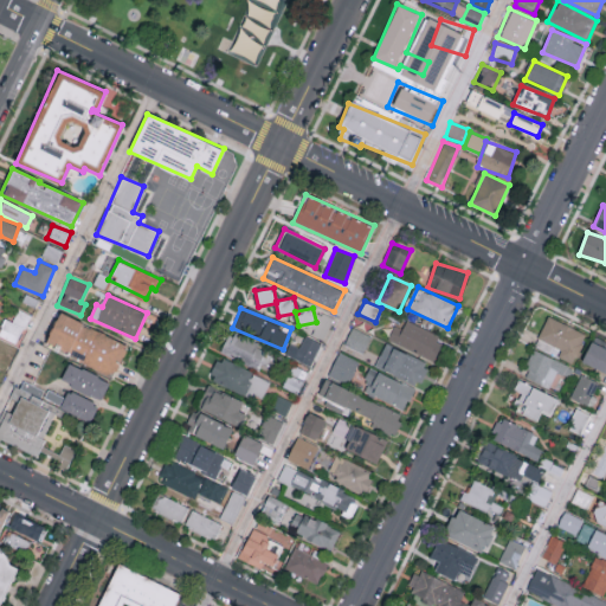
[(5,318),(0,328),(0,336),(17,345),(30,315),(18,309),(12,322),(5,318)]
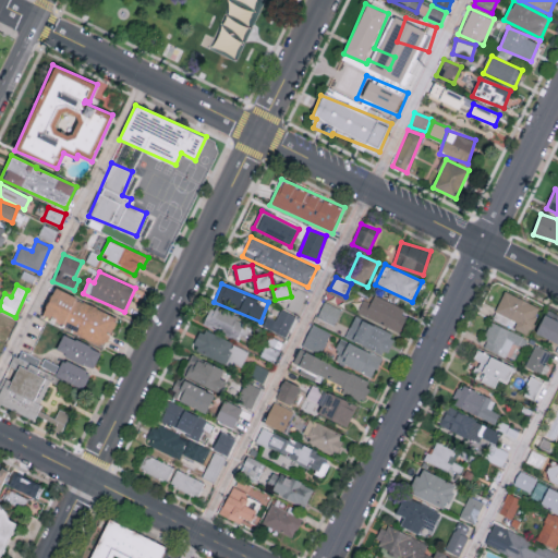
[(104,346),(118,317),(53,288),(40,317),(104,346)]
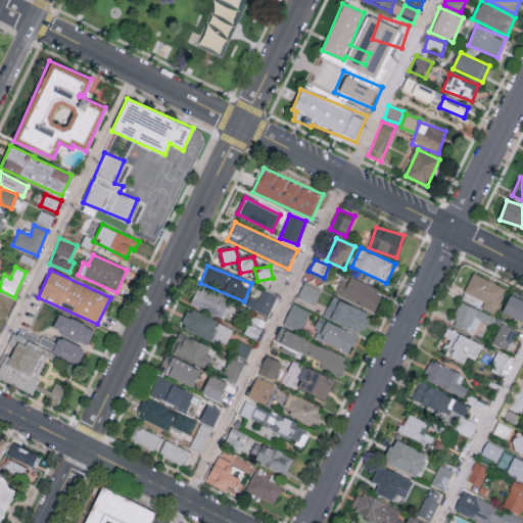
[(481,308),(495,314),(506,286),(471,274),(465,292),(484,300),(481,308)]
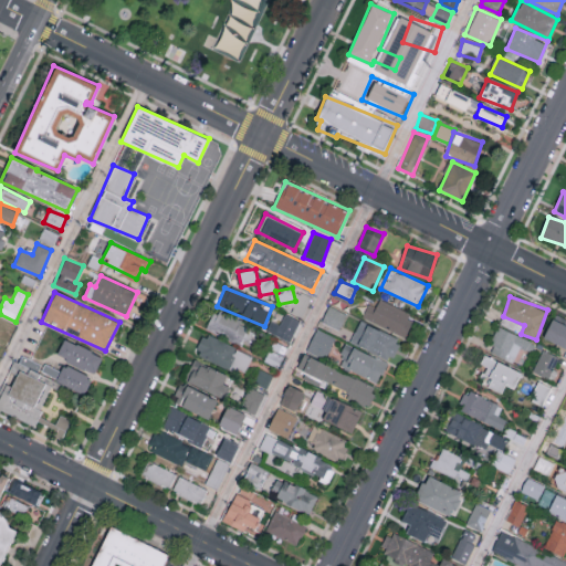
[(368,304),(362,316),(404,336),(413,315),(379,299),(375,307),(368,304)]
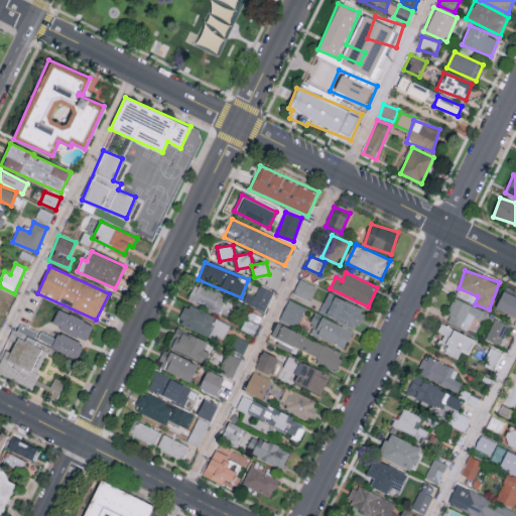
[(315,286),(300,278),(292,293),(308,300),(315,286)]
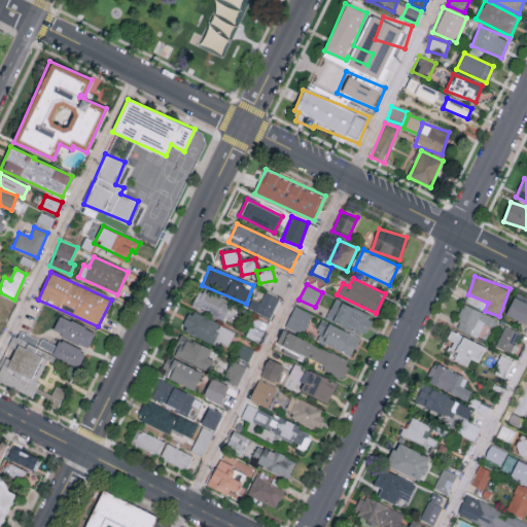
[(231,321),(238,306),(200,290),(194,305),(231,321)]
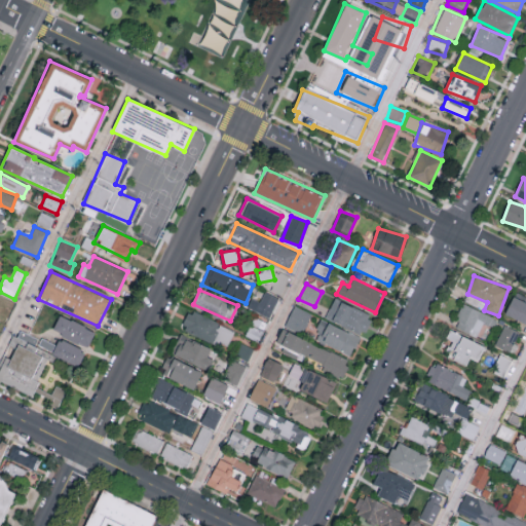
[(270,317),(278,297),(263,291),(254,310),(270,317)]
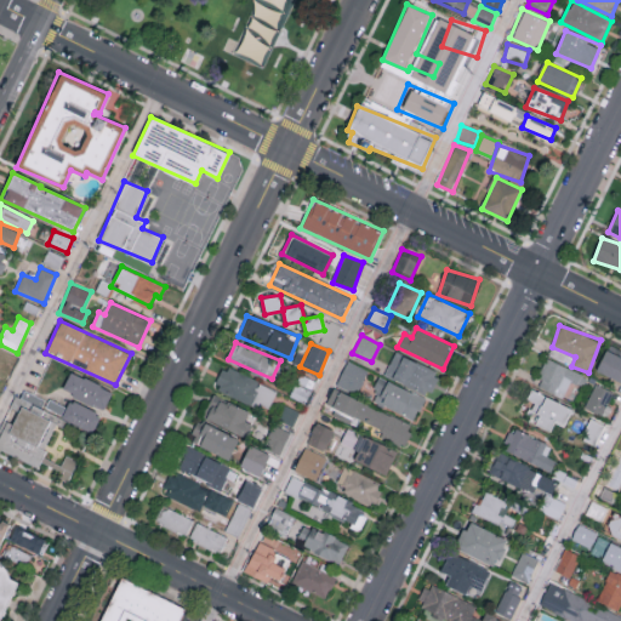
[(620,382),(620,351),(607,346),(596,372),(620,382)]
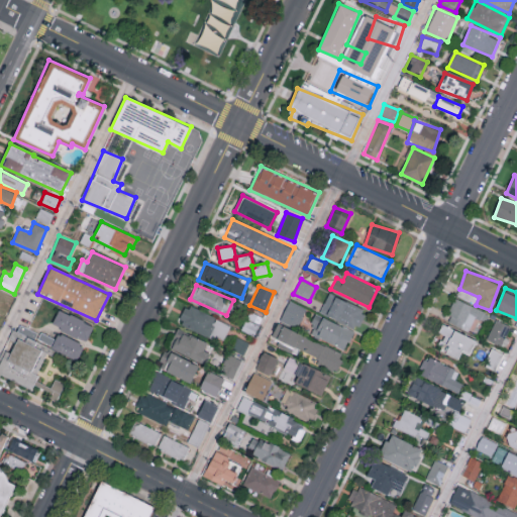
[(357,328),(365,308),(328,294),(320,313),(357,328)]
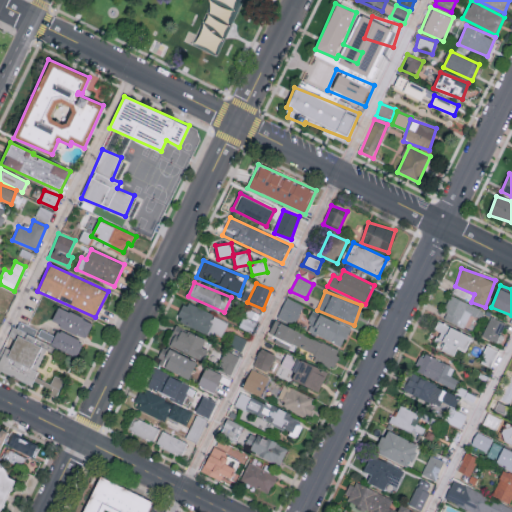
[(465,327),(469,315),(479,319),(483,309),(449,296),(441,318),(465,327)]
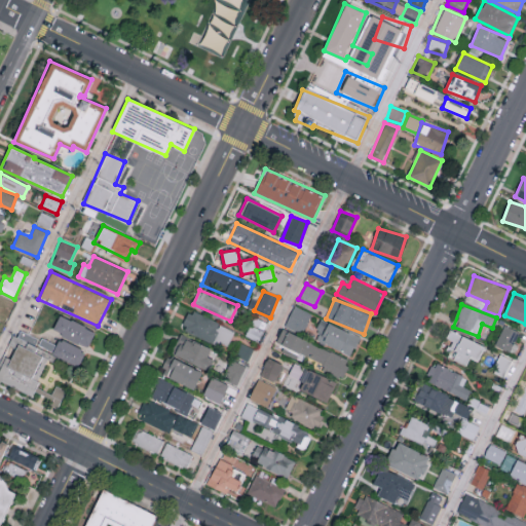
[(310,311),(293,305),(286,327),(304,333),(310,311)]
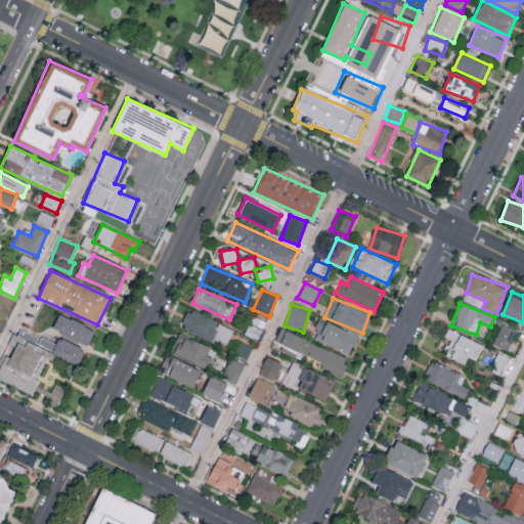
[(187,309),(180,328),(226,346),(233,329),(187,309)]
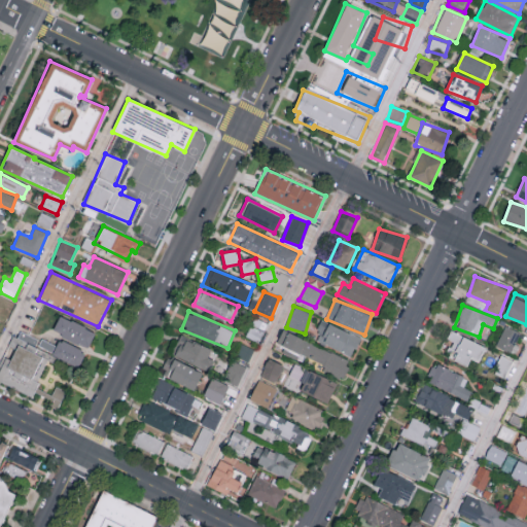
[(95,332),(60,315),(53,331),(88,348),(95,332)]
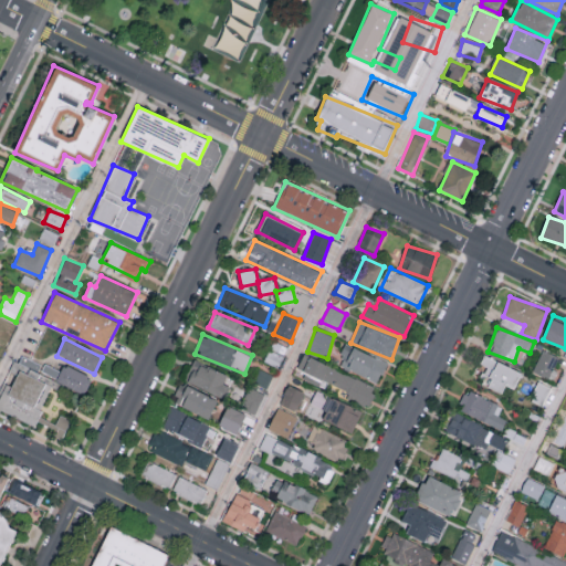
[(379,381),(387,360),(345,345),(337,366),(379,381)]
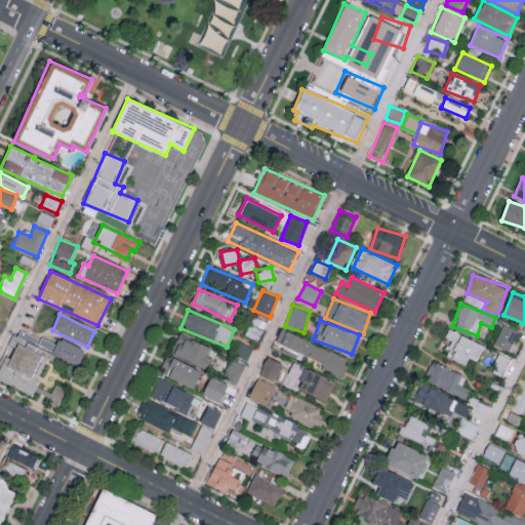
[(517,329),(501,325),(495,346),(511,351),(517,329)]
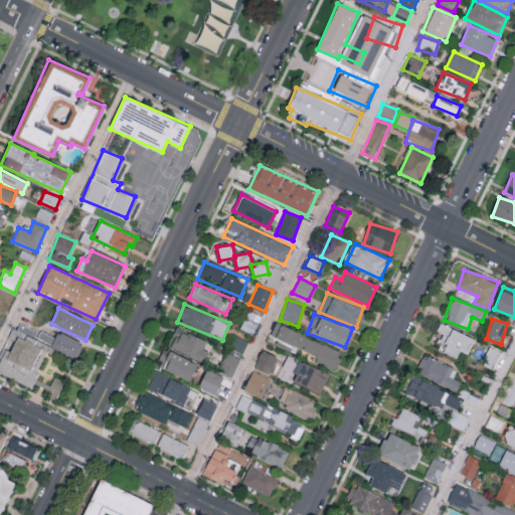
[(440,341),(447,344),(444,352),(456,358),(460,349),(468,353),(474,339),(441,322),(436,331),(443,334),(440,341)]
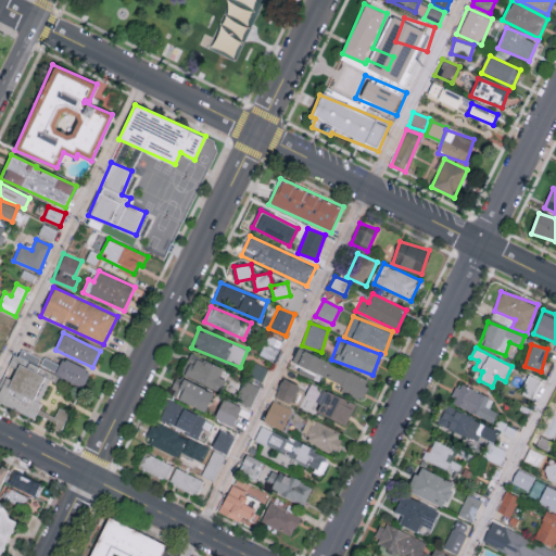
[(291,364),(363,396),(369,380),(298,349),(291,364)]
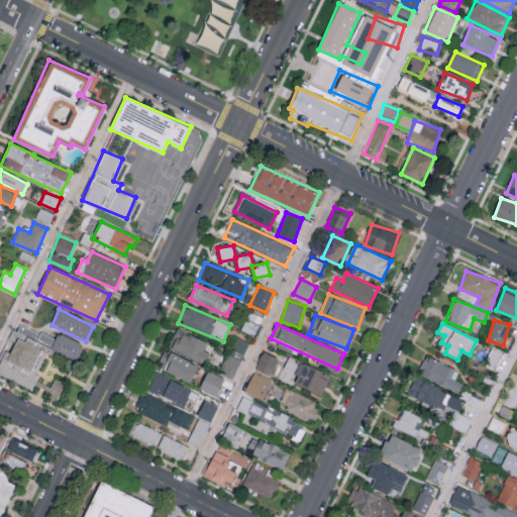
[(207,340),(176,329),(169,349),(206,363),(209,352),(204,350),(207,340)]
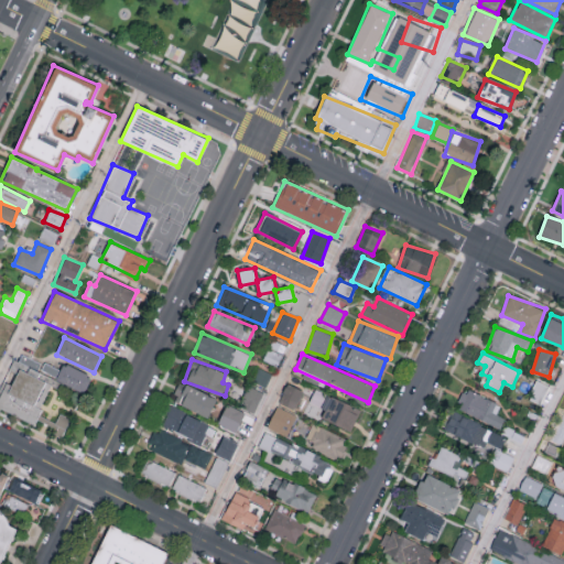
[(41,370),(57,377),(55,381),(84,392),(91,376),(63,364),(61,369),(44,362),(41,370)]
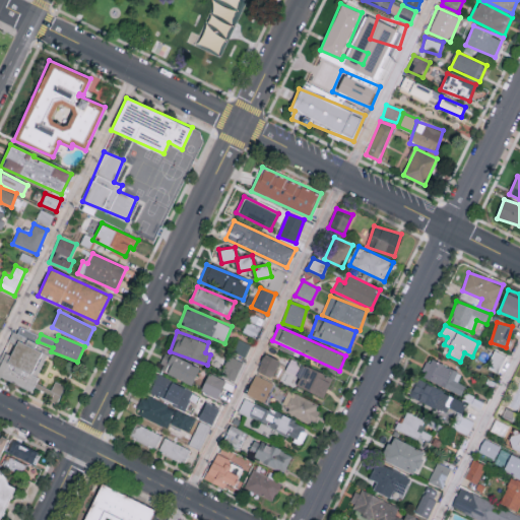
[(251,344),(237,338),(232,350),(246,356),(251,344)]
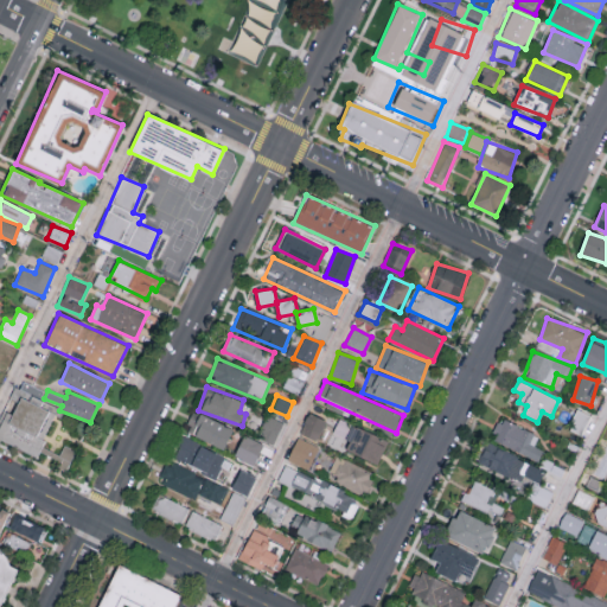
[(0,423),(0,440),(38,455),(39,452),(53,458),(50,465),(66,472),(75,449),(63,445),(59,454),(43,447),(46,438),(45,438),(55,411),(19,398),(12,414),(5,411),(0,423)]
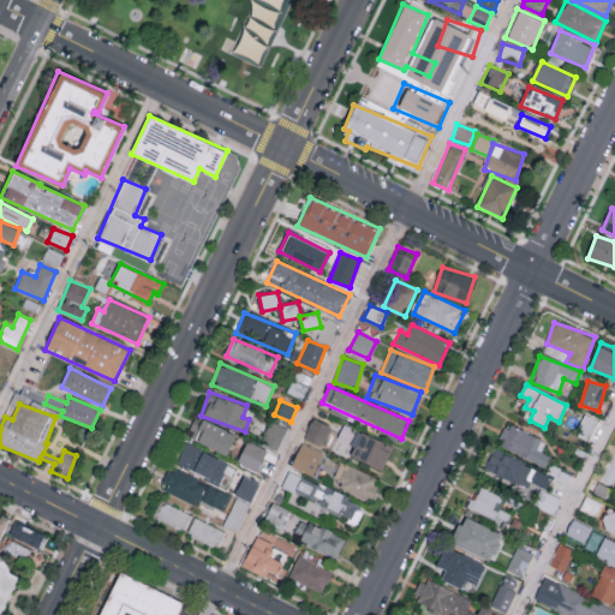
[(575,435),(590,441),(598,421),(585,415),(575,435)]
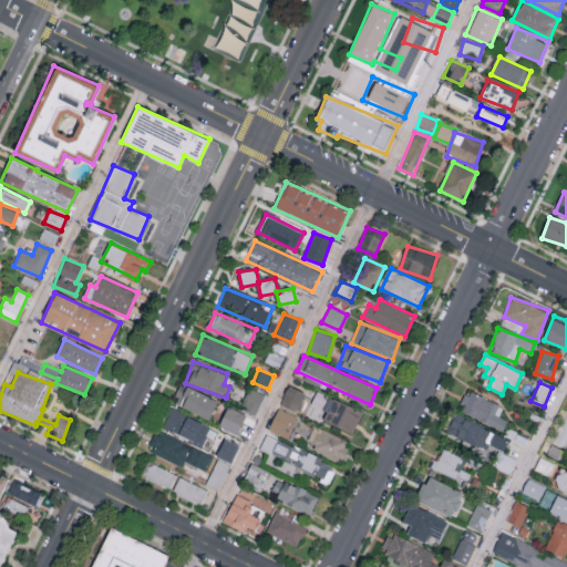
[(209,418),(217,398),(179,384),(172,404),(209,418)]
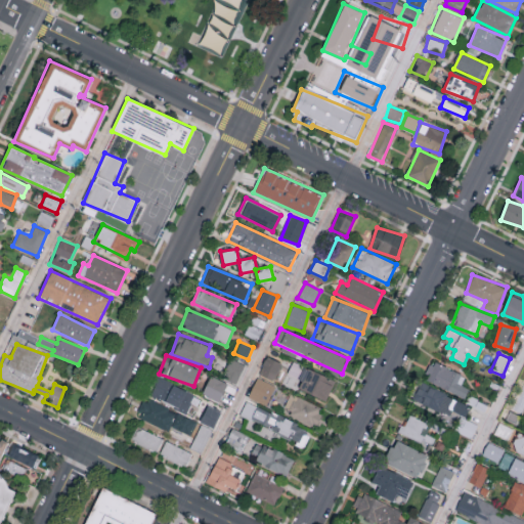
[(259,374),(274,380),(281,362),(266,356),(259,374)]
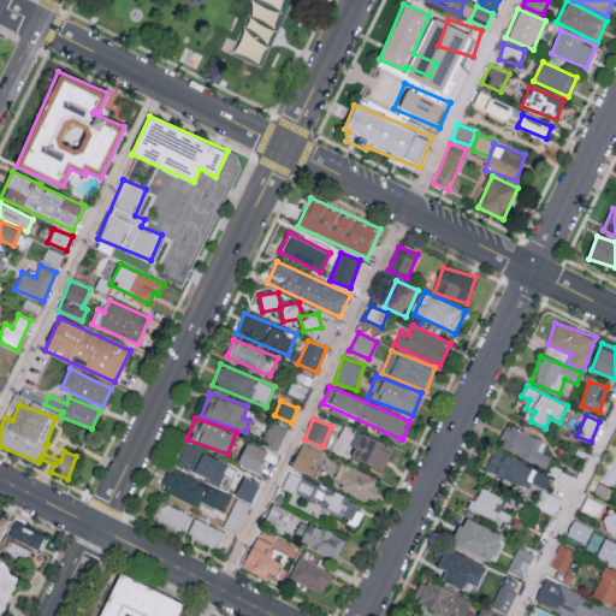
[(277,451),(288,428),(272,421),(262,444),(277,451)]
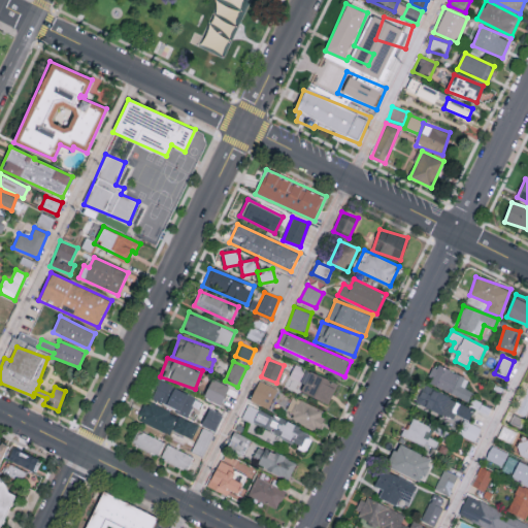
[(435,364),(427,383),(468,401),(472,391),(465,388),(469,378),(435,364)]
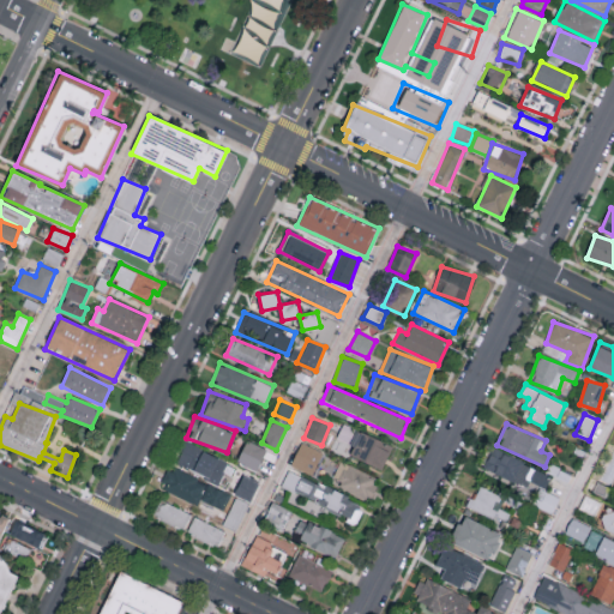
[(347,453),(381,470),(392,446),(357,429),(347,453)]
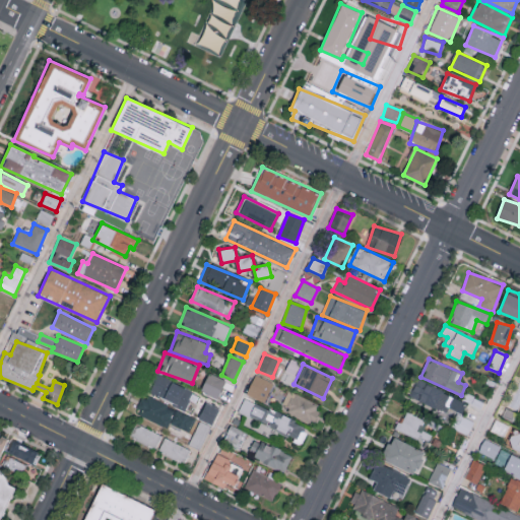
[(217,398),(225,380),(208,373),(200,391),(217,398)]
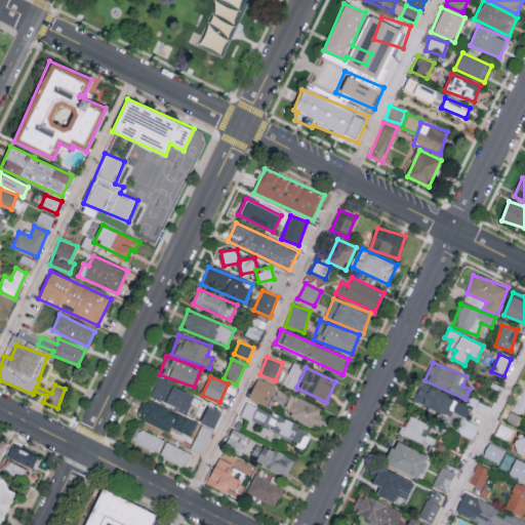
[(187,412),(195,394),(158,377),(150,397),(187,412)]
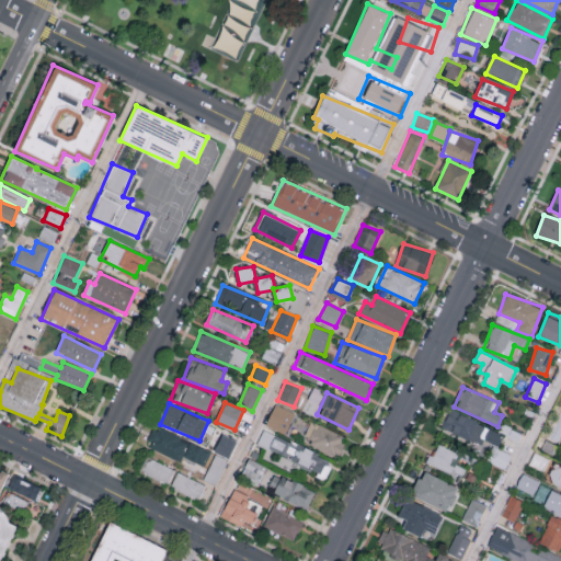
[(265,424),(286,434),(295,413),(275,403),(265,424)]
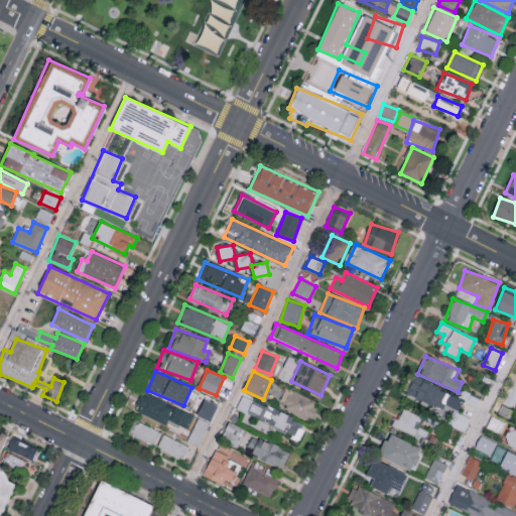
[(406,393),(442,409),(444,403),(459,409),(463,399),(413,377),(406,393)]
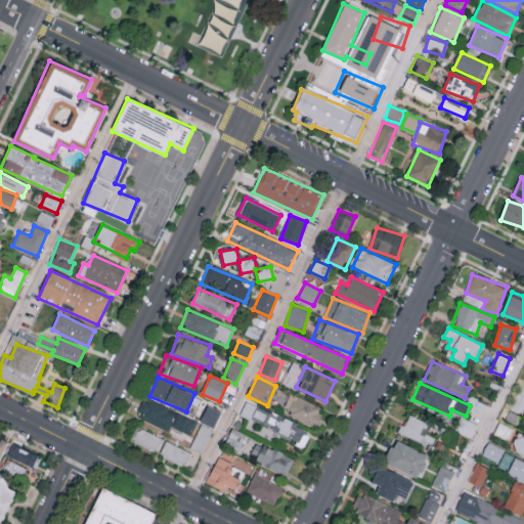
[(316,428),(324,409),(290,394),(284,407),(291,411),(289,416),(316,428)]
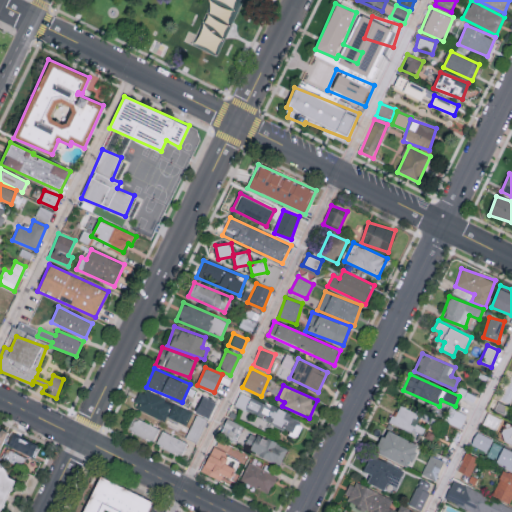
[(186,425),(192,411),(141,389),(133,408),(164,421),(166,416),(186,425)]
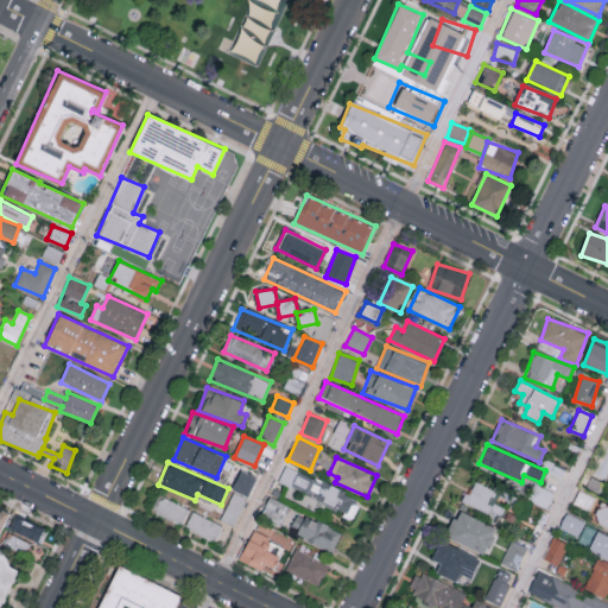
[(607,468),(595,466),(593,475),(607,477),(607,472),(607,468)]
